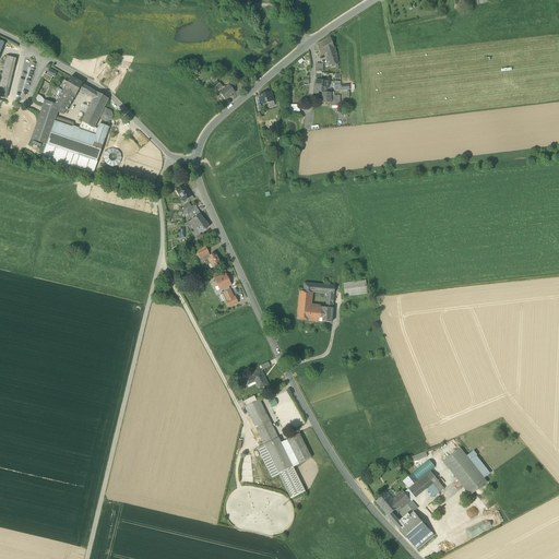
[(320,56),(324,54),(334,48),(330,37),(317,45),(320,56)]
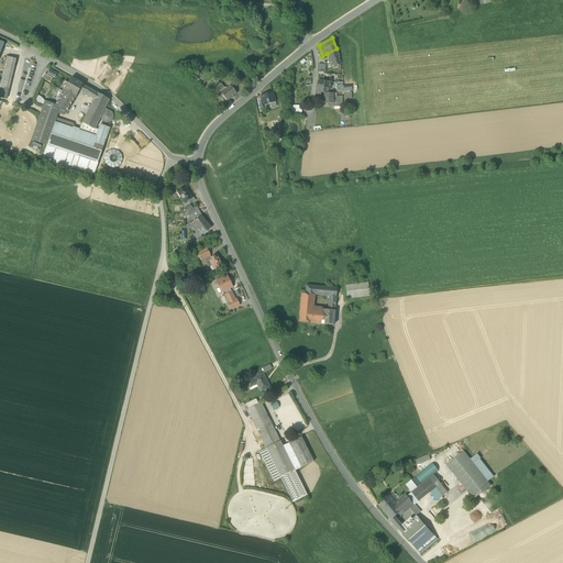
[(337,48),(327,54),(331,66),(340,65),(339,54),(337,48)]
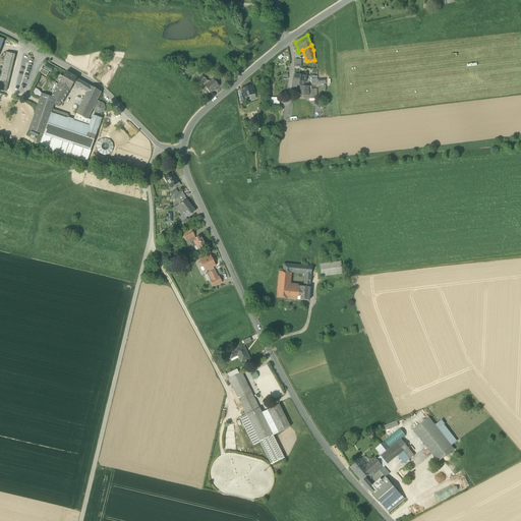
[(6,52),(0,77),(0,90),(6,92),(8,84),(15,55),(6,52)]
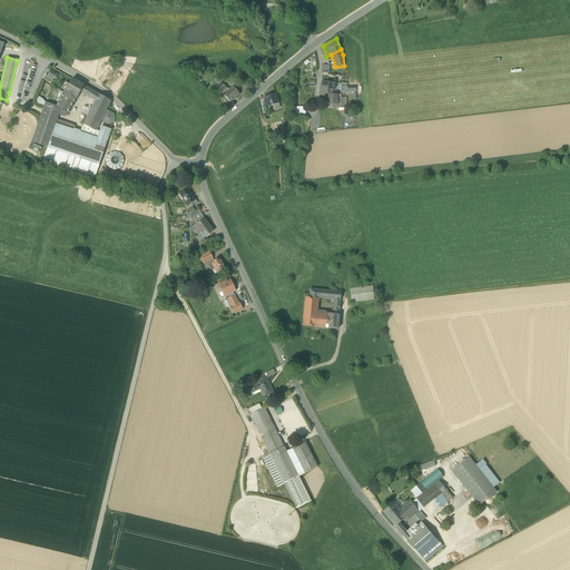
[(71,79),(65,90),(77,97),(77,98),(80,92),(84,86),(71,79)]
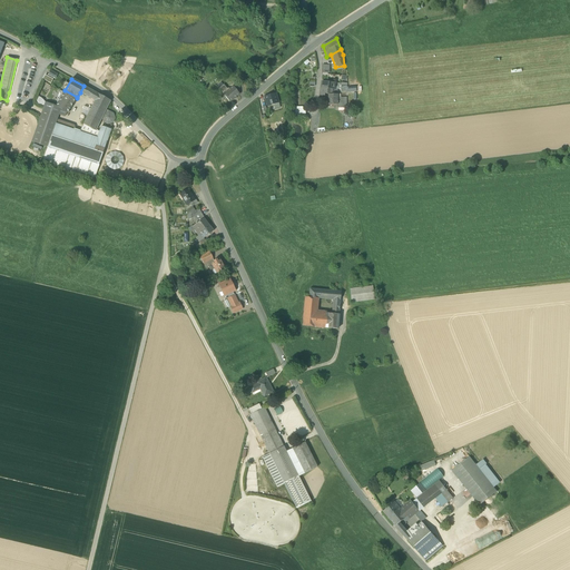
[(218,89),(229,102),(239,95),(233,87),(229,89),(228,89),(227,89),(224,85),(218,89)]
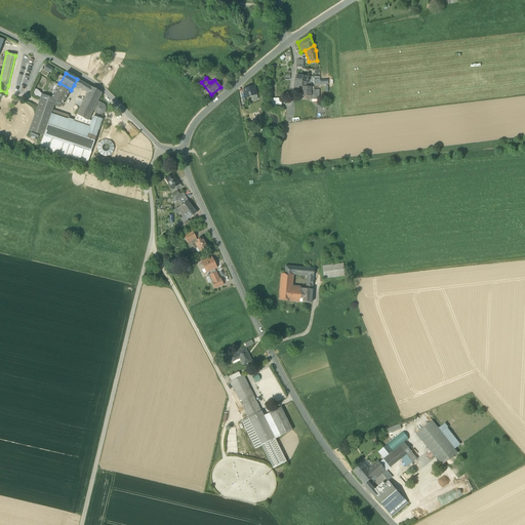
[(74,85),(83,90),(87,84),(77,79),(74,85)]
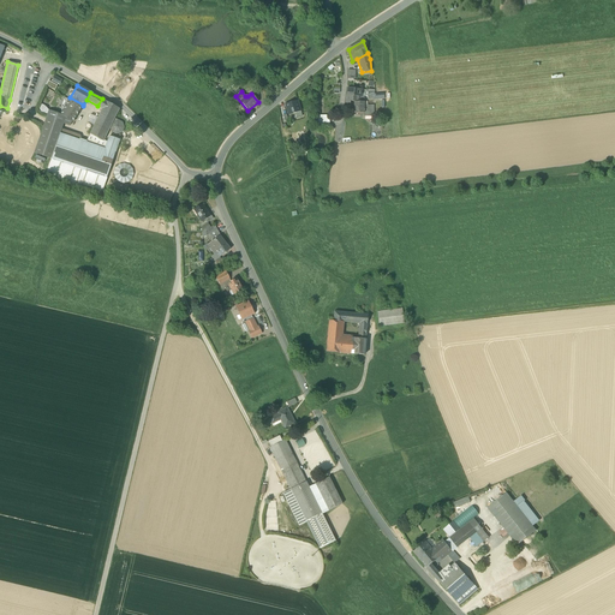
[(354,114),(364,113),(364,106),(364,102),(362,102),(362,99),(362,97),(346,95),(346,103),(350,103),(351,101),(354,102),(354,114)]
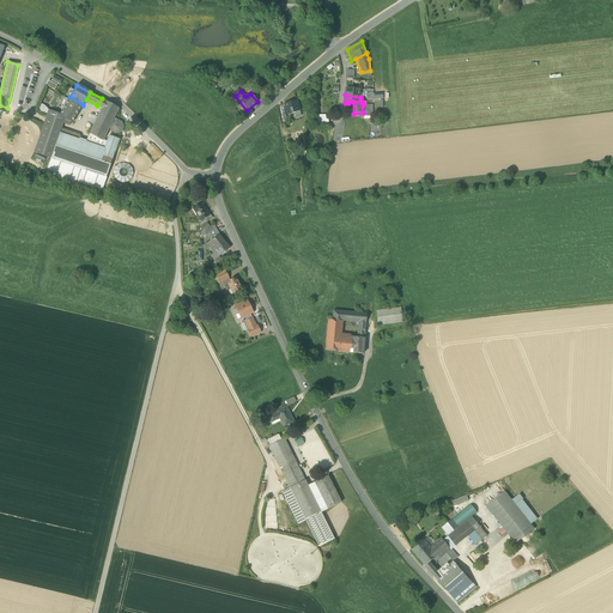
[(59,107),(64,109),(68,99),(64,97),(59,107)]
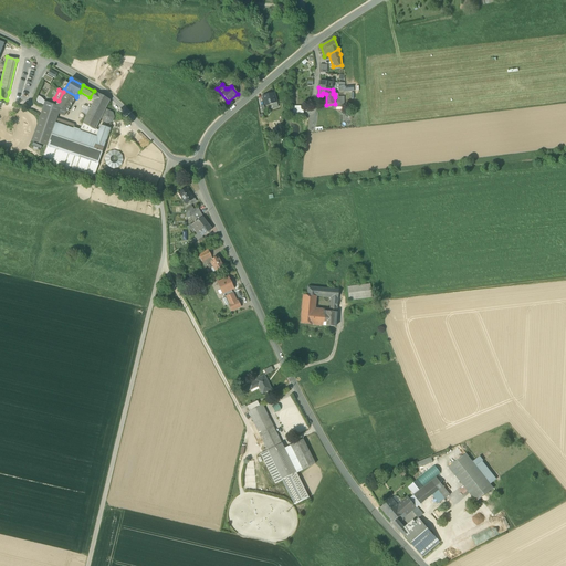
[(76,96),(64,90),(63,92),(59,101),(55,105),(55,106),(66,112),(67,113),(76,96)]
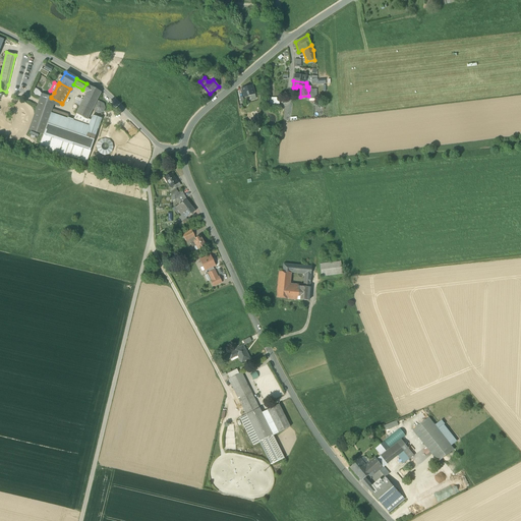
[(88,120),(94,108),(96,104),(101,93),(90,85),(87,93),(76,113),(88,120)]
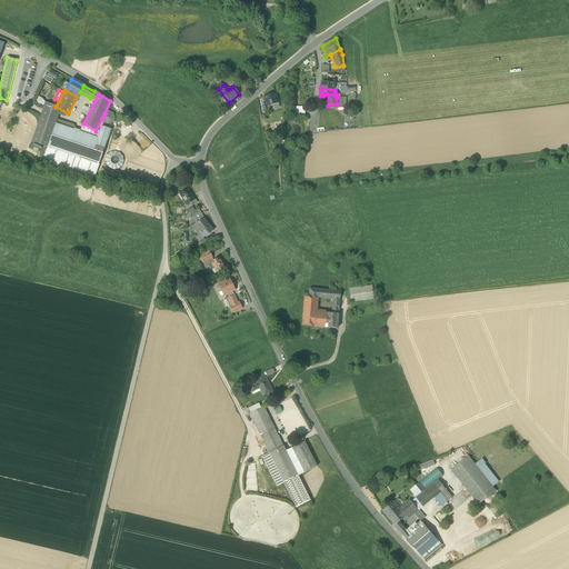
[(267,106),(273,103),(278,102),(275,93),(263,97),(267,106)]
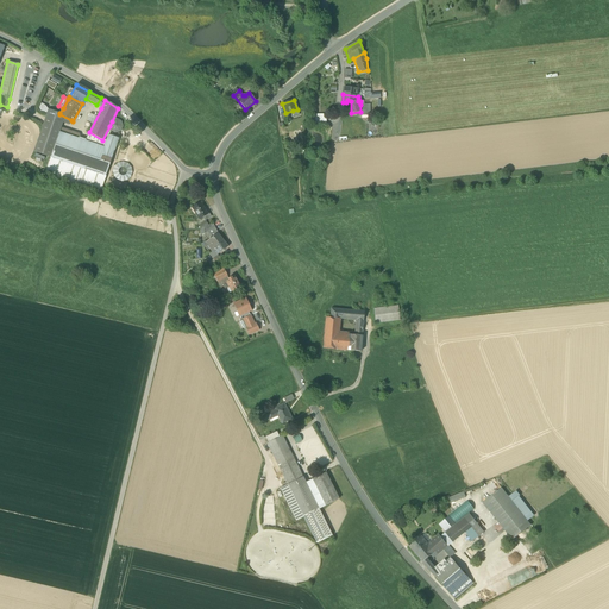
[(48,110),(45,117),(62,123),(69,125),(71,120),(60,114),(60,113),(58,113),(48,110)]
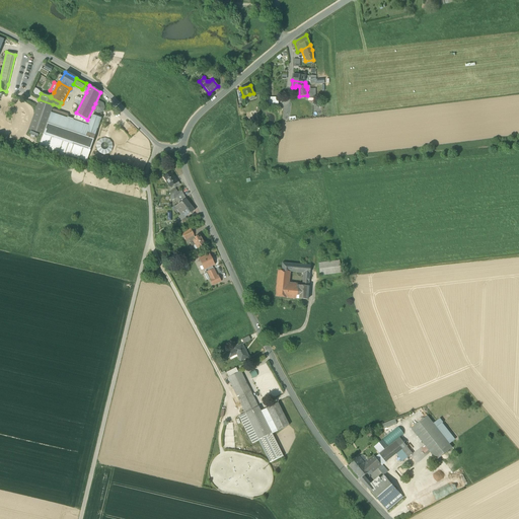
[(28,129),(44,134),(51,113),(52,109),(53,104),(39,99),(28,129)]
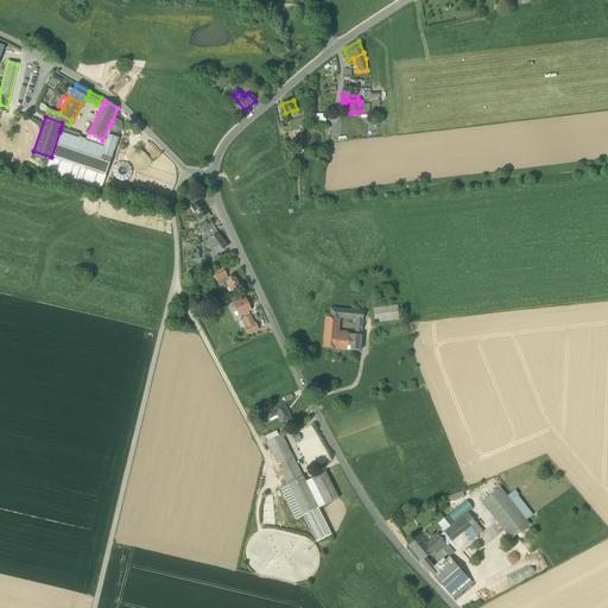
[(115,119),(112,121),(109,126),(111,130),(111,131),(115,132),(120,131),(122,127),(122,126),(121,121),(120,121),(116,119),(115,119)]
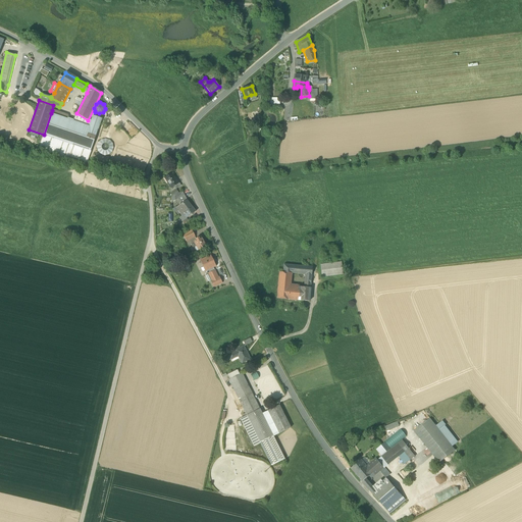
[(68,116),(52,110),(51,113),(67,119),(68,116)]
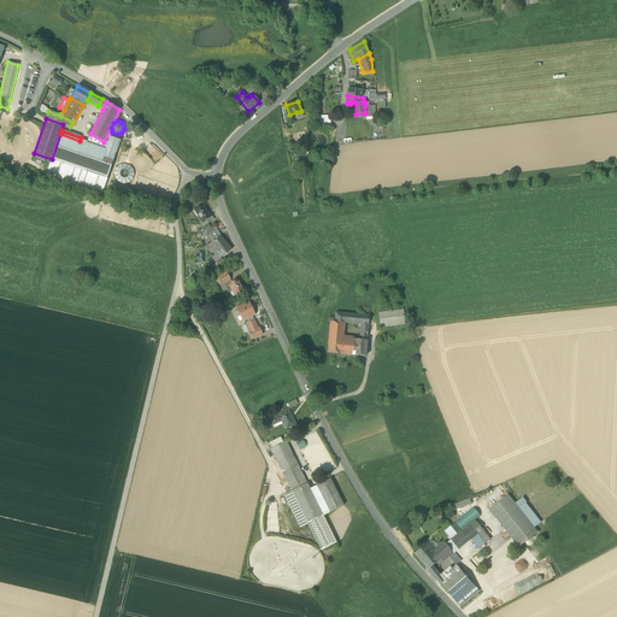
[(80,141),(60,134),(52,159),(107,178),(121,140),(110,136),(107,144),(105,150),(86,142),(80,141)]
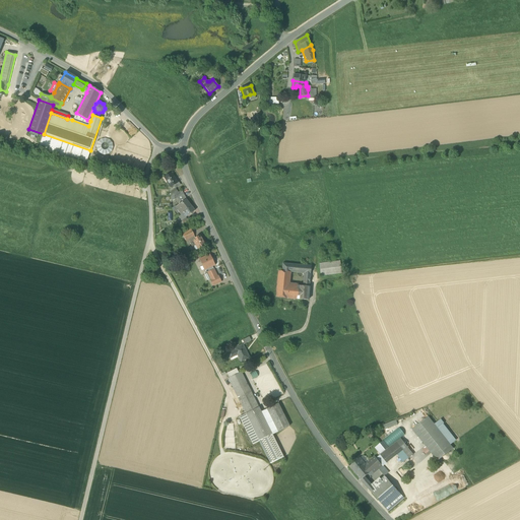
[(76,113),(72,120),(88,126),(90,121),(87,120),(76,113)]
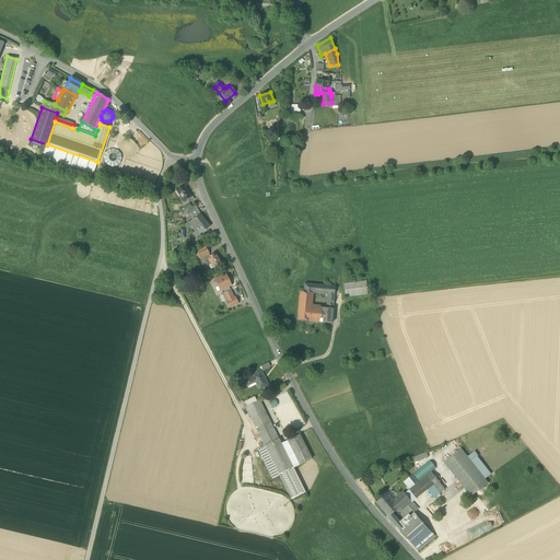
[(97,162),(47,144),(42,161),(71,171),(72,167),(93,174),(97,162)]
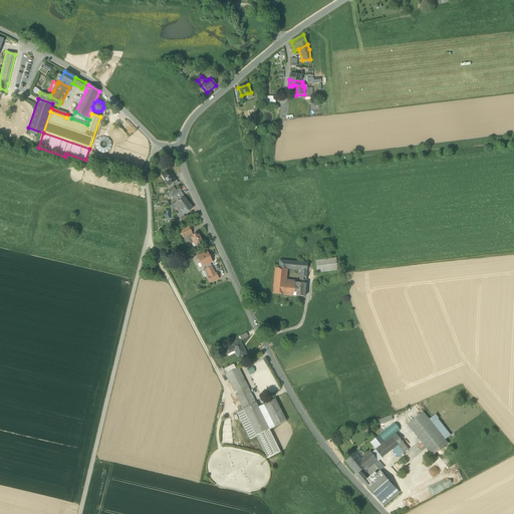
[(109,152),(109,137),(95,138),(95,153),(109,152)]
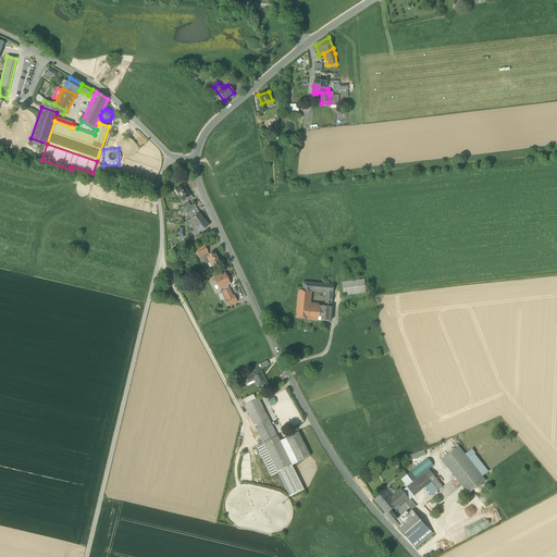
[(176,189),(183,200),(186,198),(189,196),(185,189),(186,189),(183,185),(176,189)]
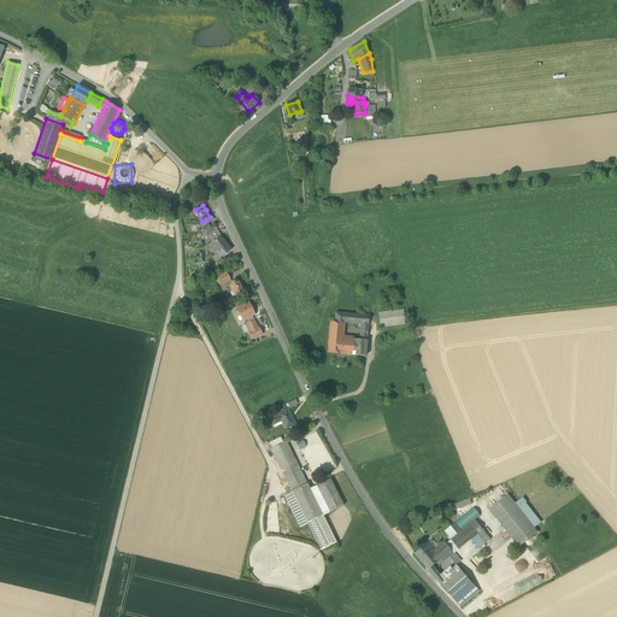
[(213,240),(215,241),(221,236),(222,236),(216,227),(207,230),(210,235),(212,240),(213,240)]
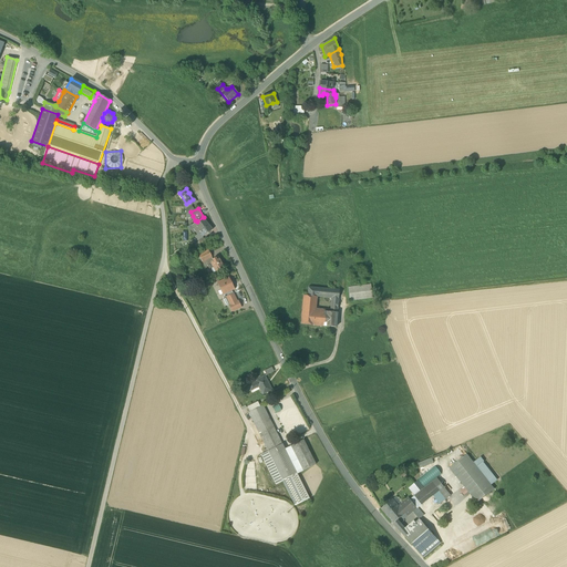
[(193,236),(196,234),(204,227),(205,228),(209,225),(203,217),(197,222),(196,223),(195,222),(195,223),(192,226),(193,229),(189,232),(193,236)]
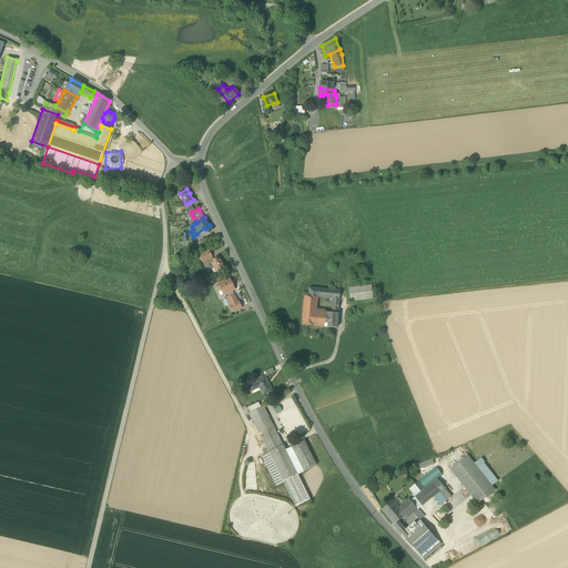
[(213,230),(210,225),(205,229),(204,227),(196,234),(198,235),(201,240),(202,237),(213,230)]
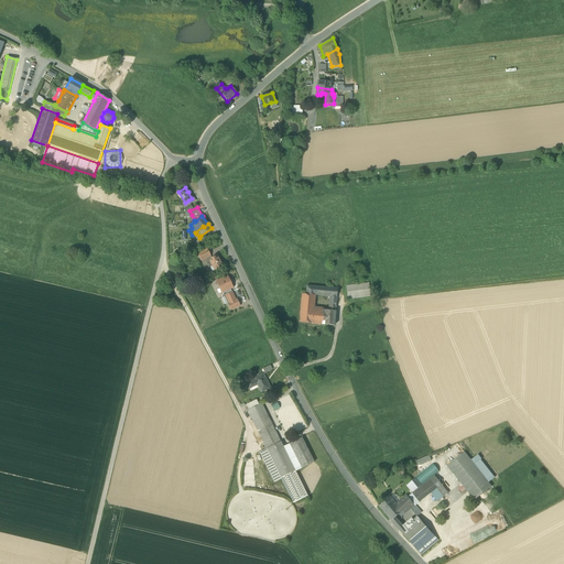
[(197,240),(199,243),(204,240),(201,236),(199,238),(196,234),(194,236),(197,240)]
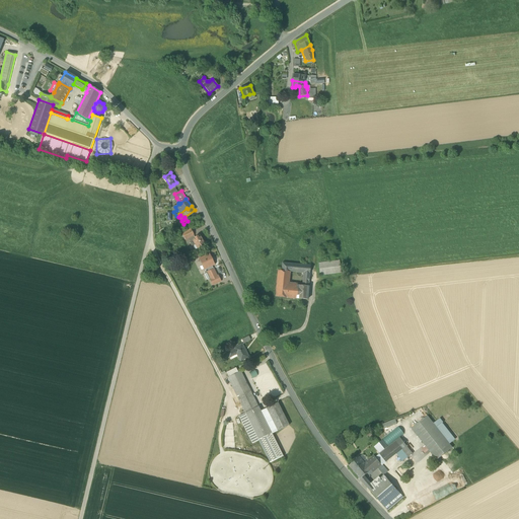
[(181,233),(186,240),(194,235),(191,229),(181,233)]
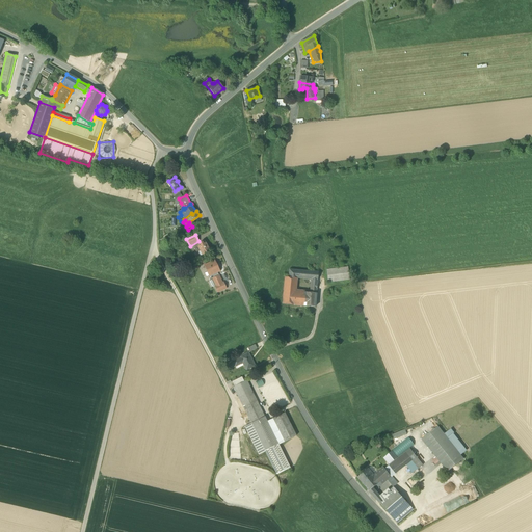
[(206,243),(203,244),(201,245),(197,247),(200,251),(198,253),(201,257),(210,251),(206,243)]
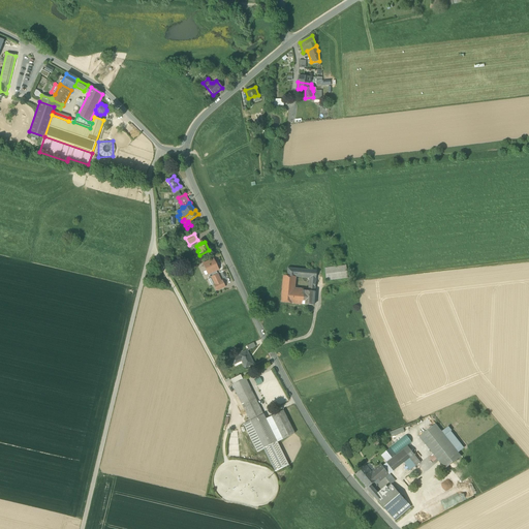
[(203,265),(208,275),(216,271),(219,270),(214,259),(203,265)]
